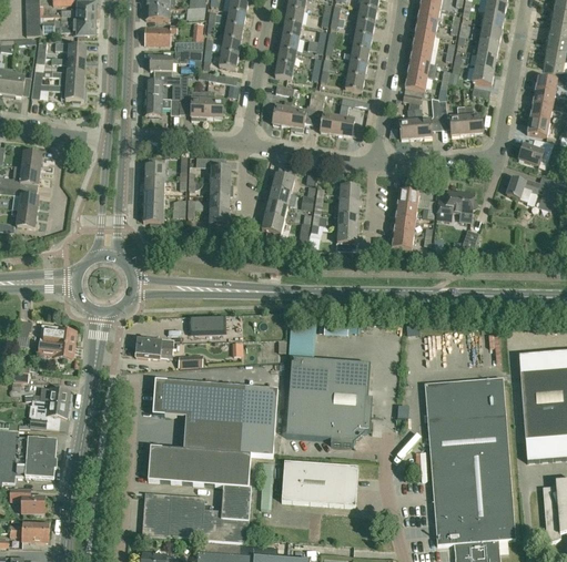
[(230,0),(229,9),(245,12),(247,0),(230,0)]
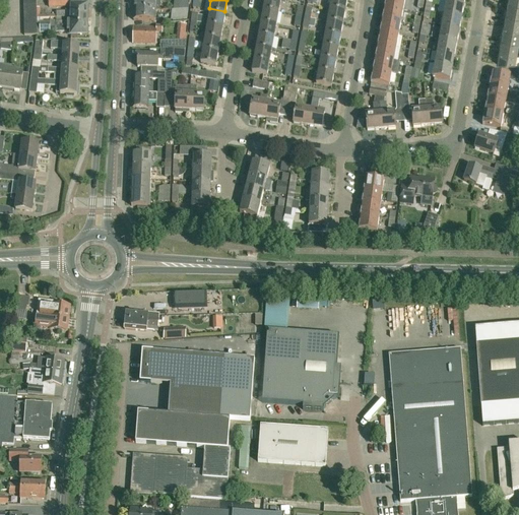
[(264,0),(263,6),(278,9),(279,0),(264,0)]
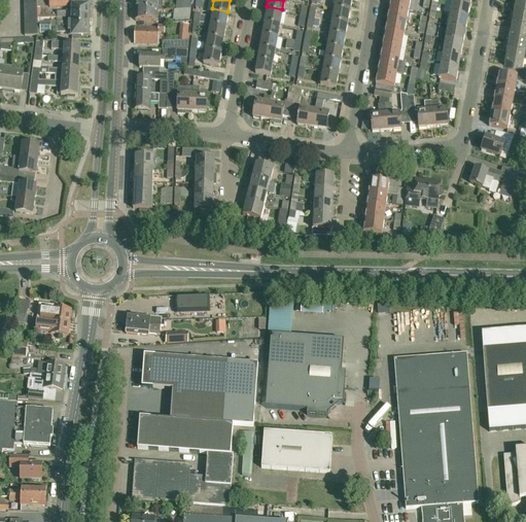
[(334,0),(332,5),(348,8),(350,0),(334,0)]
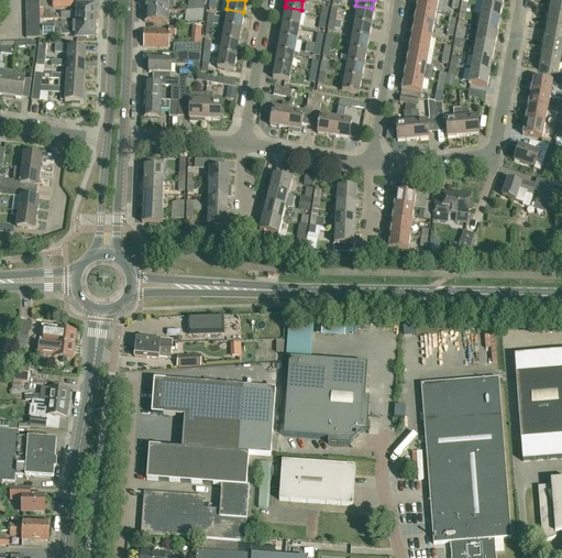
[(502,0),(482,0),(480,10),(499,13),(502,0)]
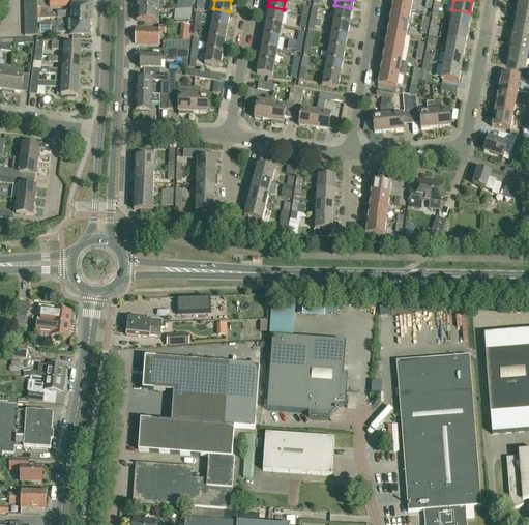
[(516,0),(515,8),(528,11),(528,0),(516,0)]
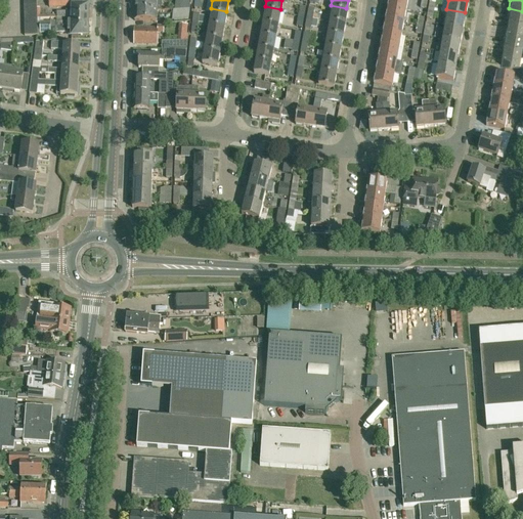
[(56,10),(56,13),(69,12),(72,12),(89,12),(89,2),(89,1),(82,1),(81,1),(72,1),(72,3),(72,6),(56,7),(56,10)]
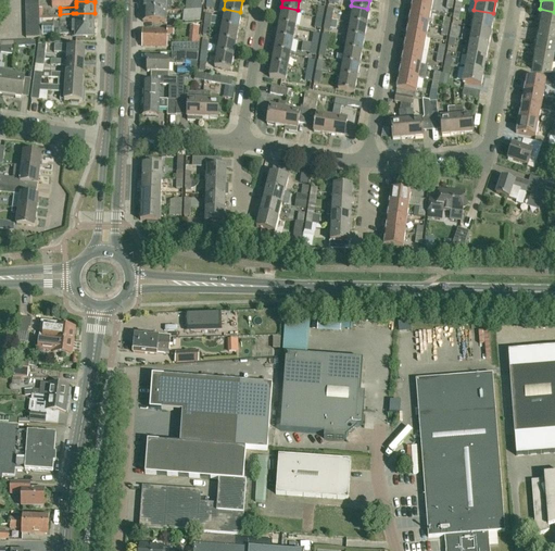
[(315,13),(322,14),(324,3),(317,2),(315,13)]
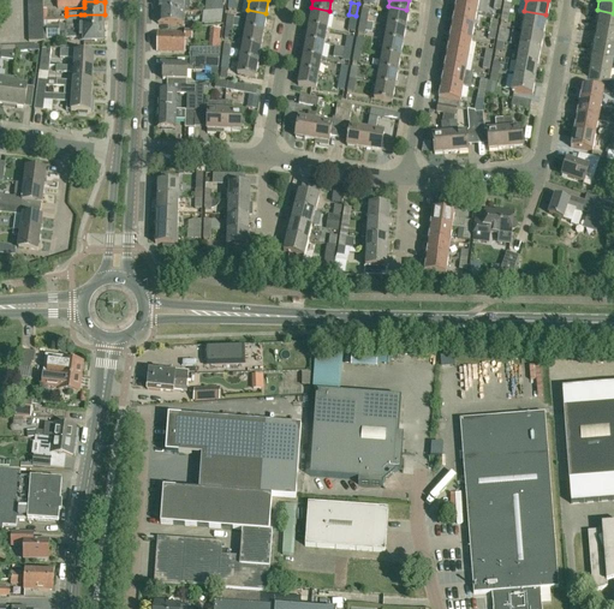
[(454,3),(452,17),(472,22),(476,6),(454,3)]
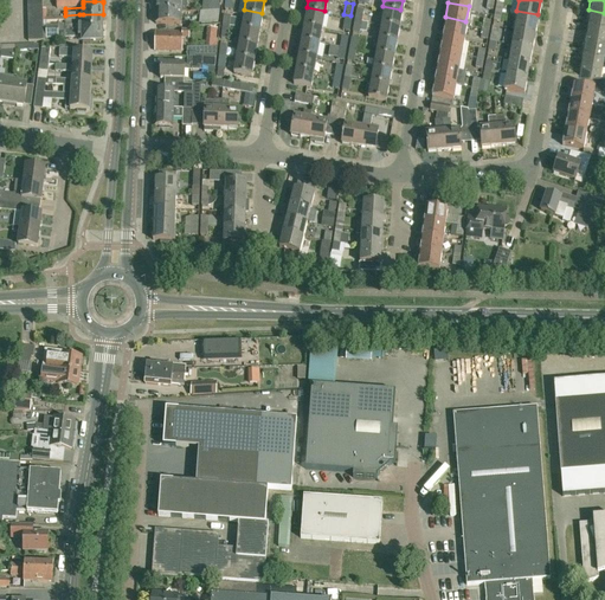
[(353,15),(360,18),(362,5),(355,4),(353,15)]
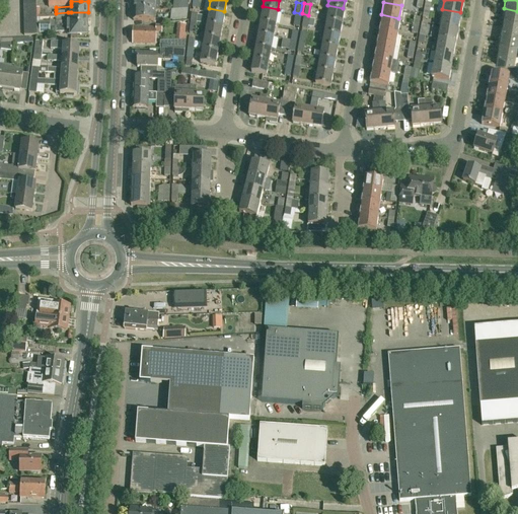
[(148,6),(133,5),(133,15),(154,16),(154,7),(147,7),(148,6)]
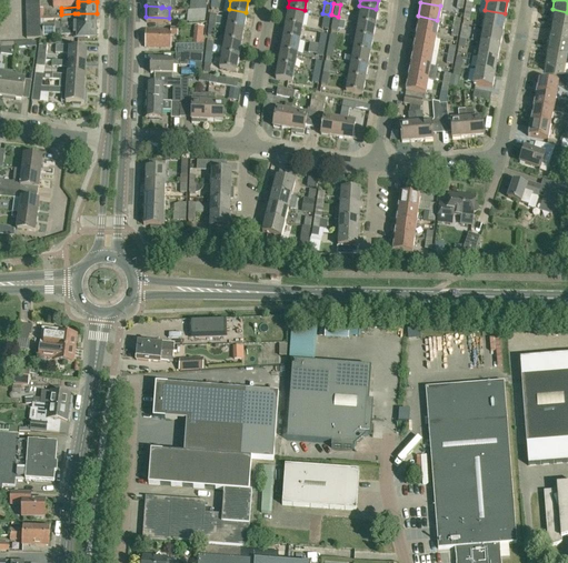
[(359,6),(357,20),(374,22),(376,9),(359,6)]
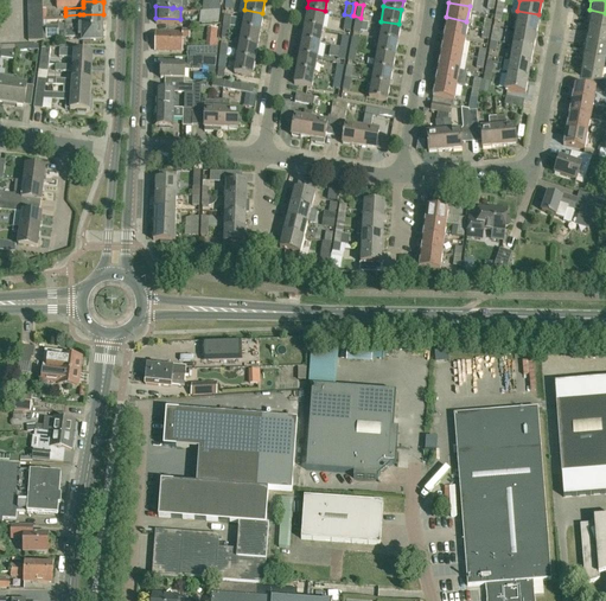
[(325,11),(307,7),(305,21),(321,25),(325,11)]
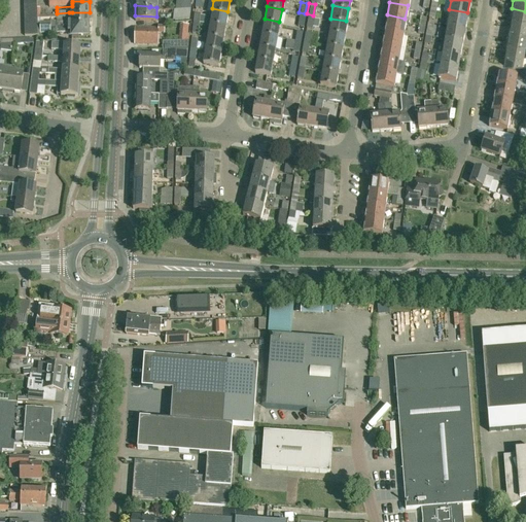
[(212,8),(210,22),(225,24),(228,11),(212,8)]
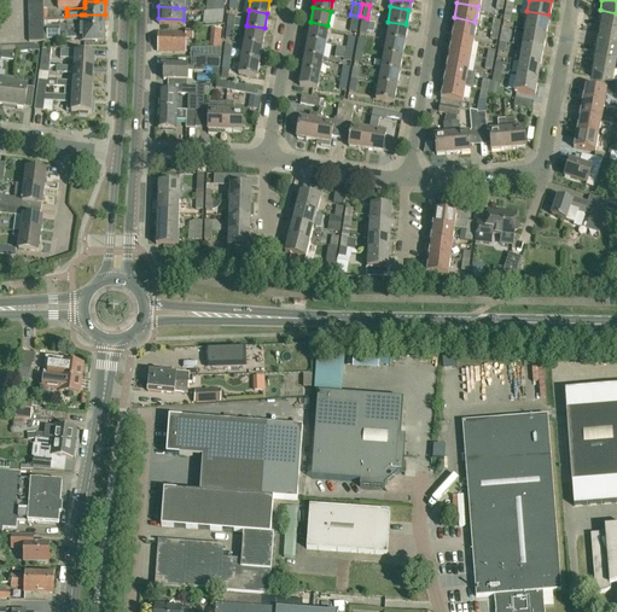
[(616,13),(600,10),(597,25),(616,28),(616,13)]
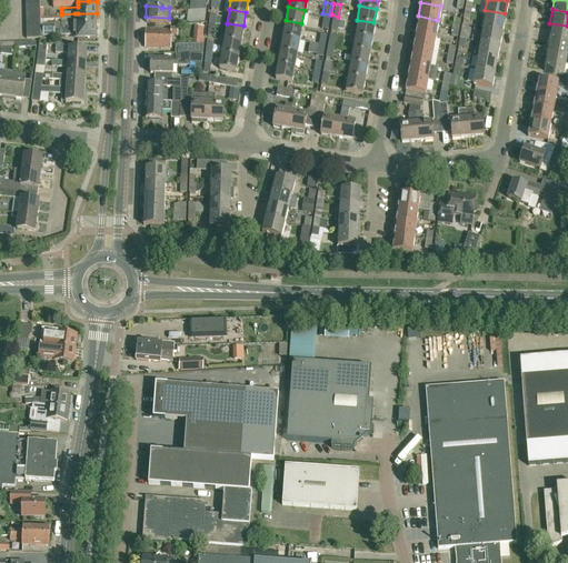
[(505,13),(485,10),(482,23),(501,27),(505,13)]
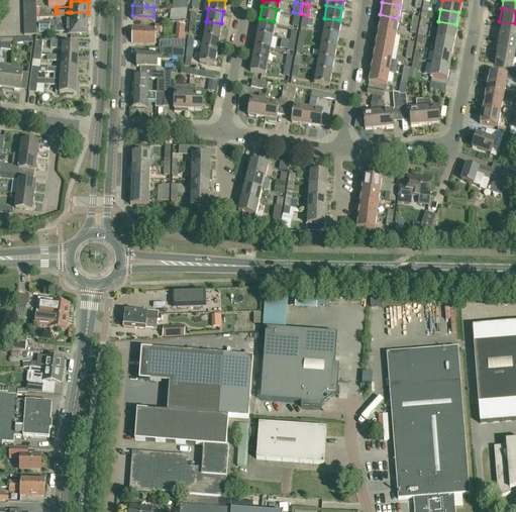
[(88,22),(88,12),(71,12),(71,17),(67,17),(55,17),(55,22),(88,22)]
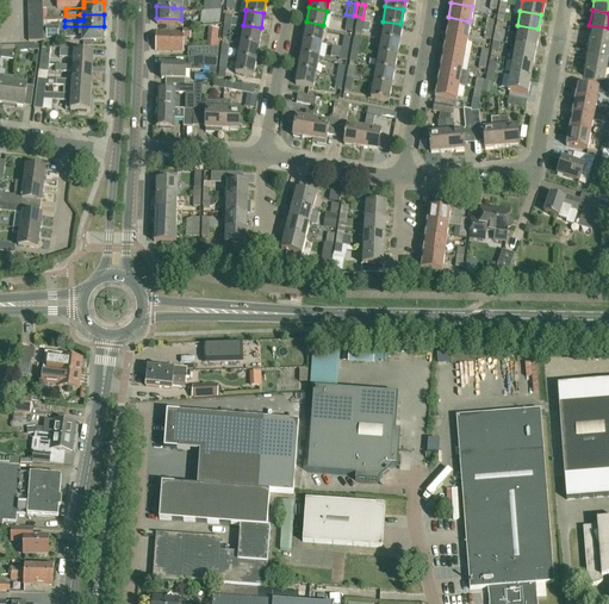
[(353,16),(346,14),(343,25),(350,27),(353,16)]
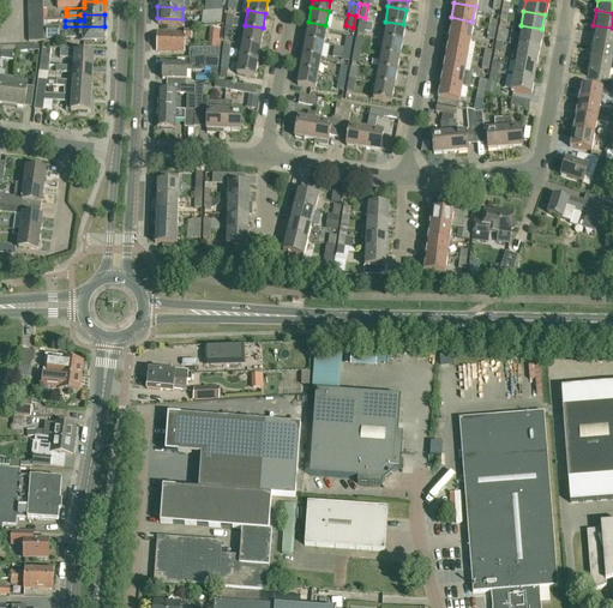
[(472,22),(451,17),(449,32),(469,36),(472,22)]
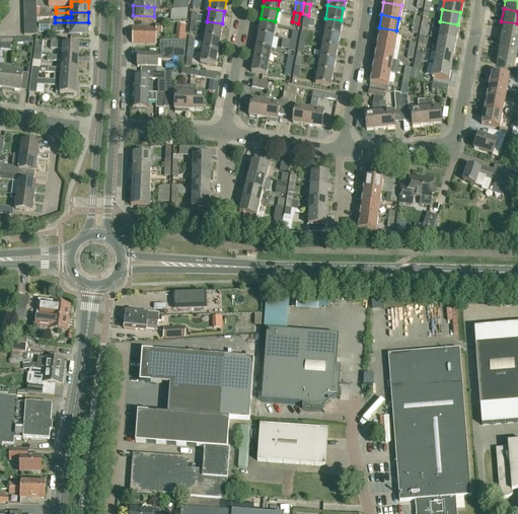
[(261,18),(257,30),(273,33),(275,21),(261,18)]
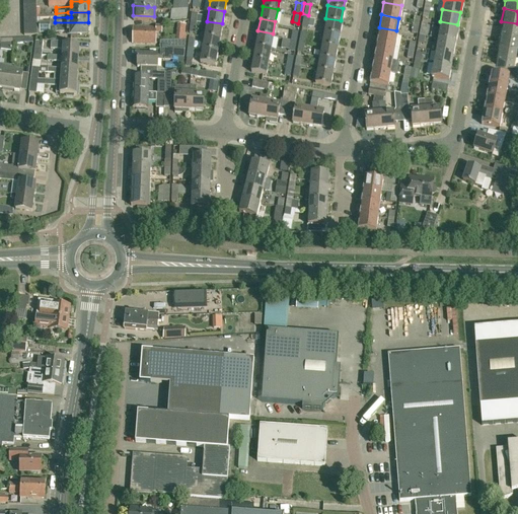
[(324,24),(321,24),(320,29),(323,29),(323,30),(339,33),(341,20),(325,18),(324,24)]
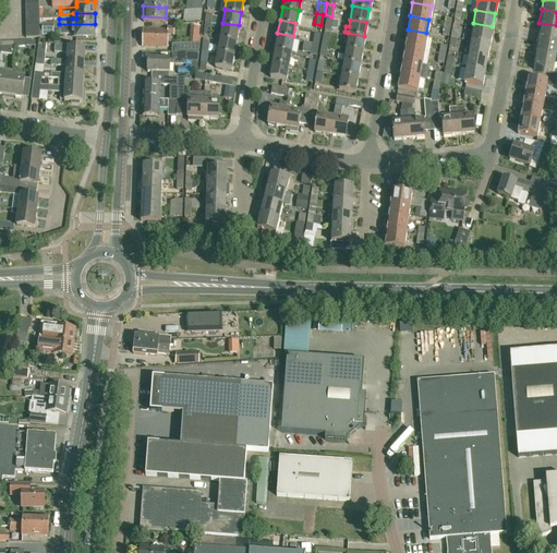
[(167,23),(167,25),(143,24),(142,43),(167,43),(167,31),(173,31),(173,23),(167,23)]
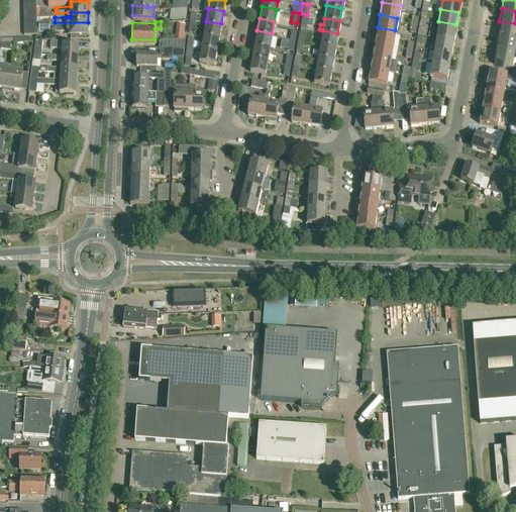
[(206,21),(204,33),(218,35),(221,23),(206,21)]
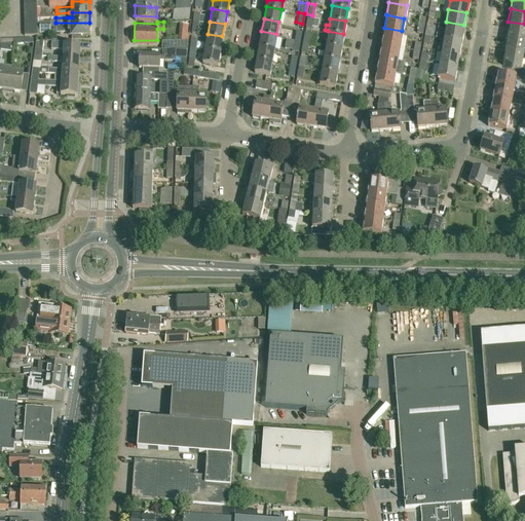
[(446,22),(444,35),(461,38),(463,25),(446,22)]
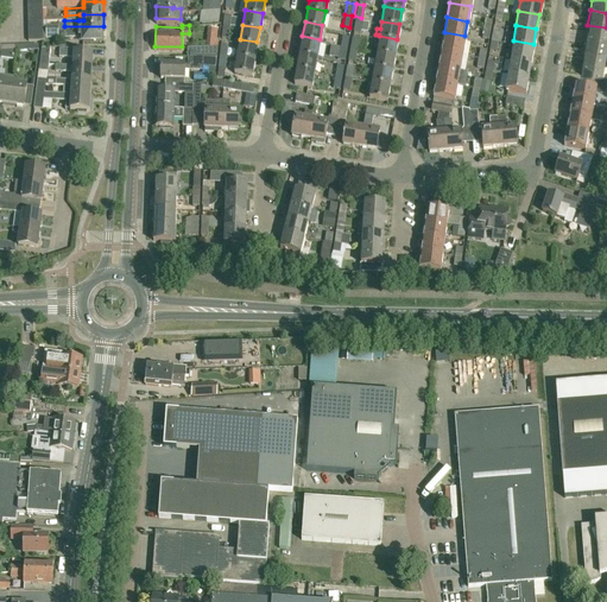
[(606,27),(587,25),(585,39),(605,43),(606,32),(606,27)]
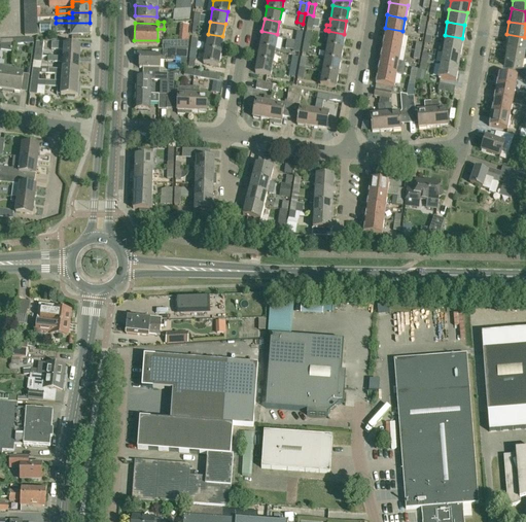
[(56,23),(57,29),(67,28),(71,28),(71,32),(90,32),(90,23),(56,23)]
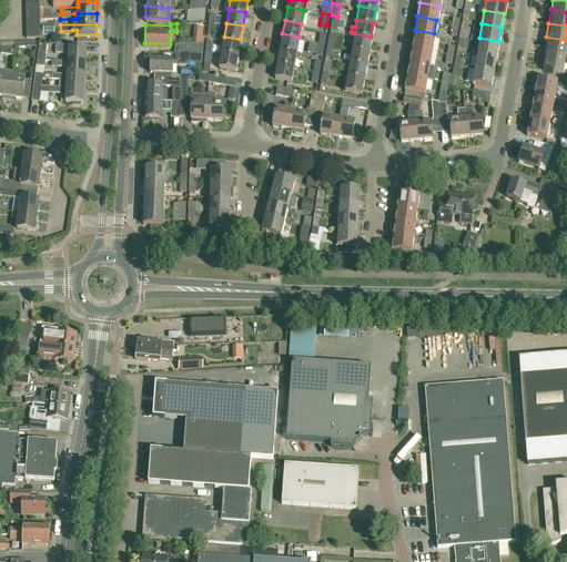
[(316,40),(324,41),(325,30),(319,29),(316,40)]
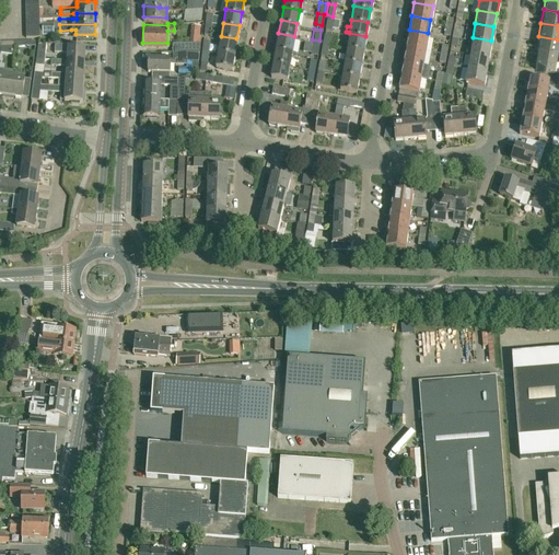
[(409,30),(407,44),(426,47),(428,33),(409,30)]
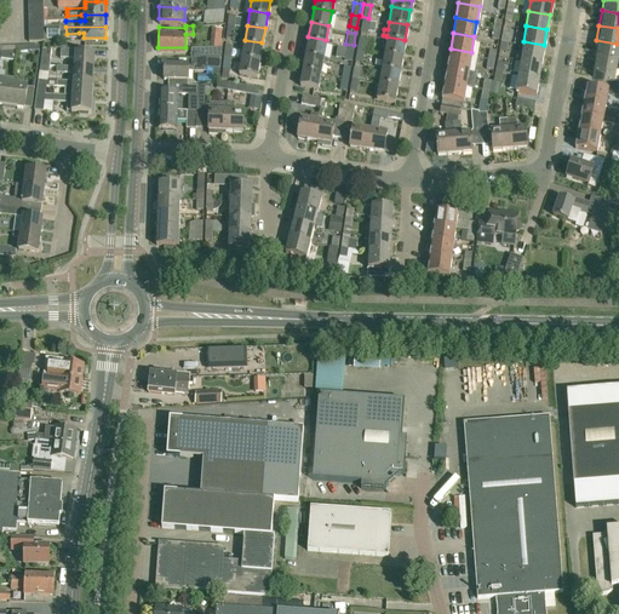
[(359,34),(356,46),(364,47),(366,35),(359,34)]
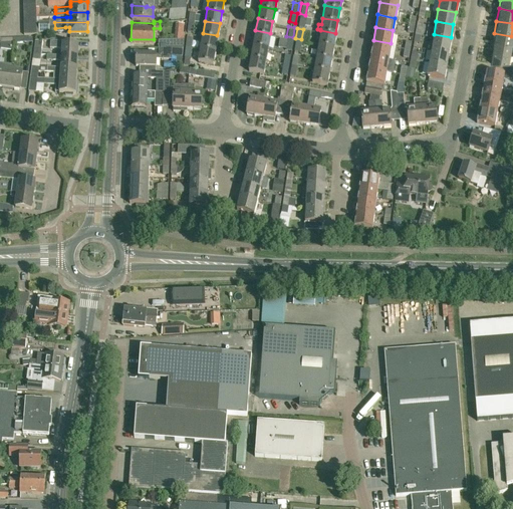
[(255,30),(253,42),(268,45),(270,33),(255,30)]
